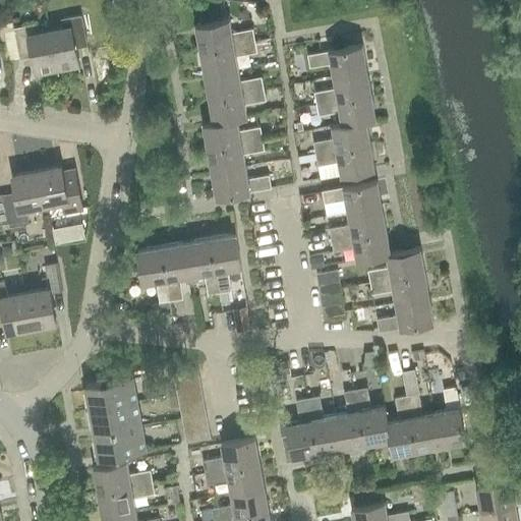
[(74,41),(87,39),(82,14),(61,18),(63,26),(50,30),(58,69),(79,65),(74,41)]
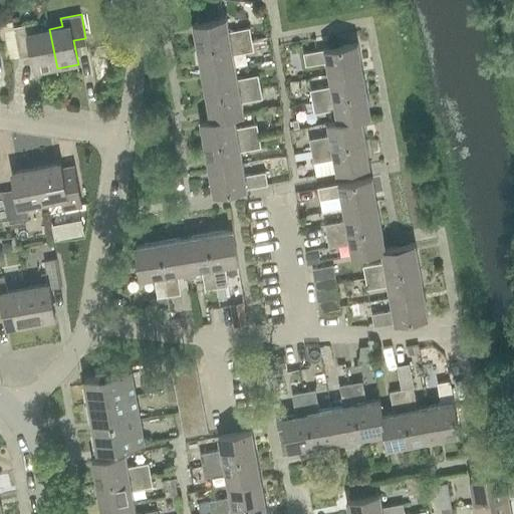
[(193,24),(198,48),(252,38),(250,28),(229,31),(227,18),(193,24)]
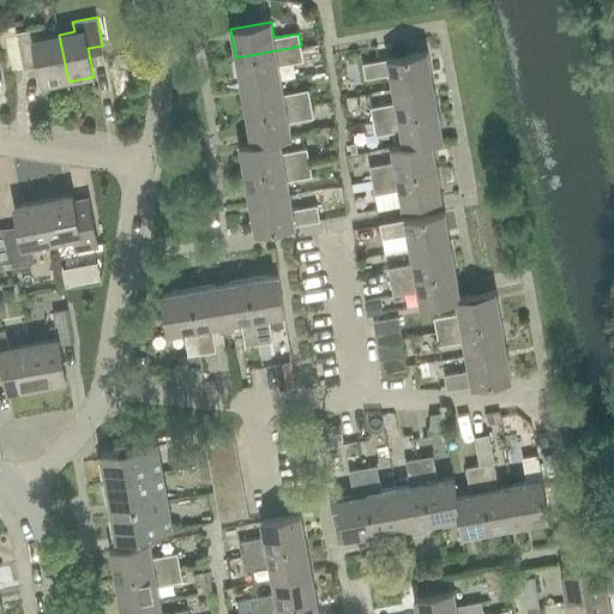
[(68,82),(59,35),(43,38),(42,28),(17,32),(23,61),(37,59),(42,86),(68,82)]
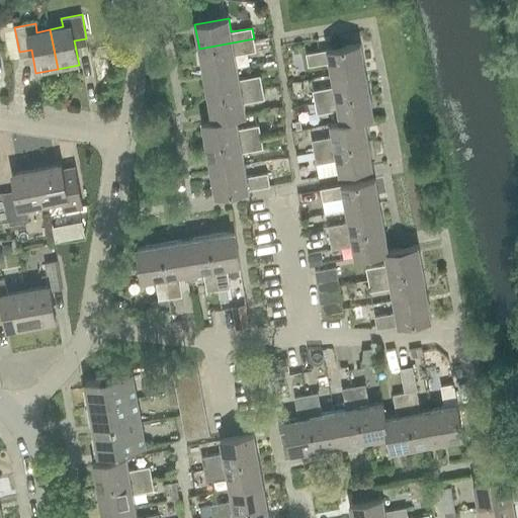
[(256,52),(254,38),(199,49),(203,73),(237,67),(235,55),(256,52)]
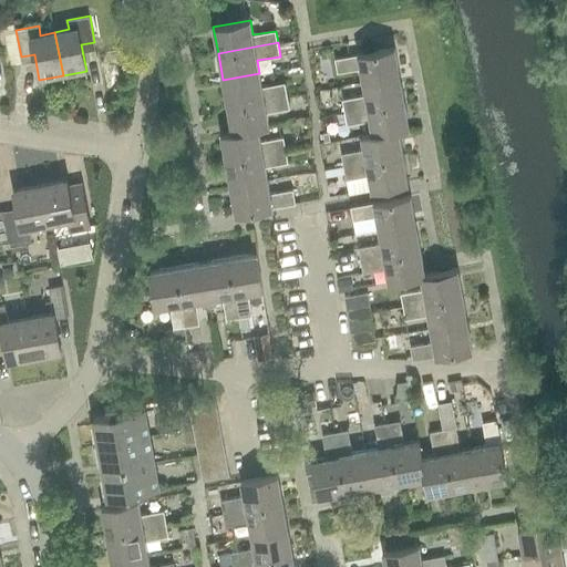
[(360,69),(363,81),(400,74),(394,48),(336,59),(338,73),(360,69)]
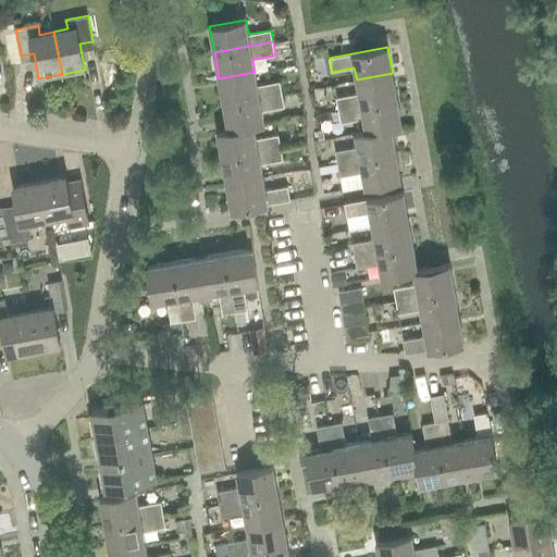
[(128,52),(120,54),(122,66),(131,65),(128,52)]
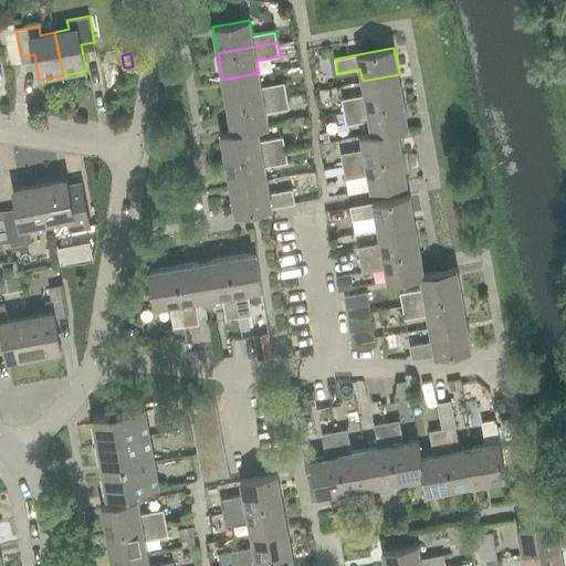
[(262,87),(259,73),(222,80),(228,106),(286,95),(284,83),(262,87)]
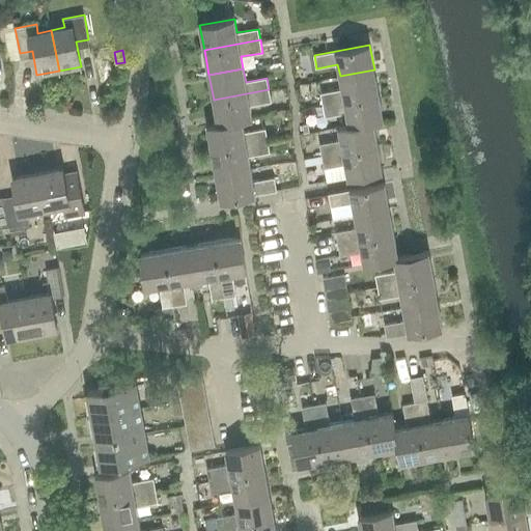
[(379,94),(374,70),(340,76),(342,89),(320,93),(323,105),(379,94)]
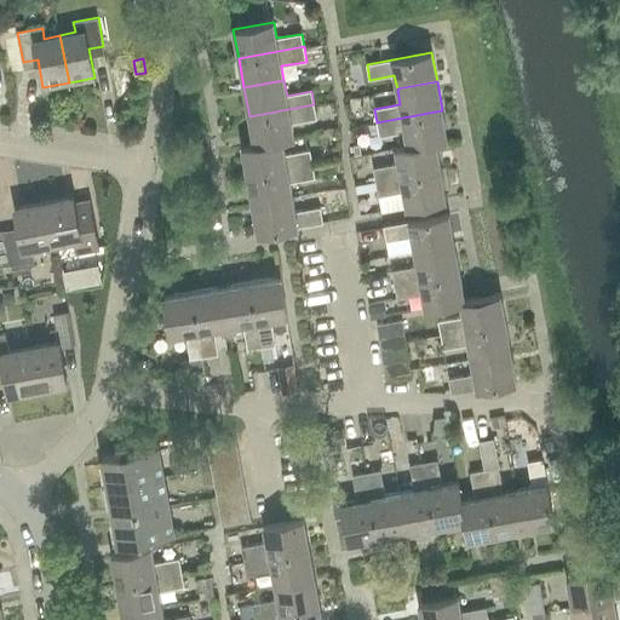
[(316,119),(314,104),(250,116),(254,144),(254,145),(282,141),(294,139),(292,124),(316,119)]
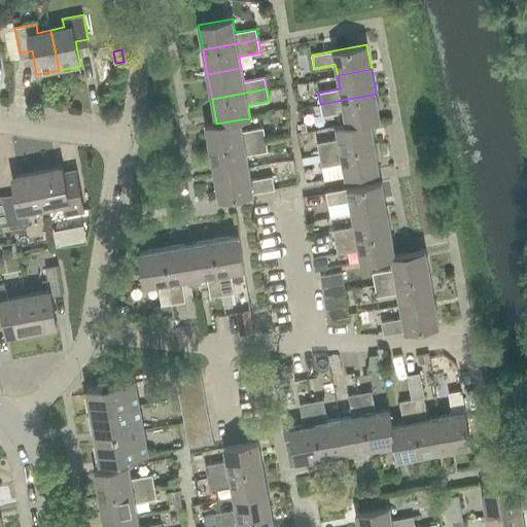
[(381,119),(376,94),(320,104),(323,116),(344,112),(346,124),(346,125),(371,120),(371,121),(381,119)]
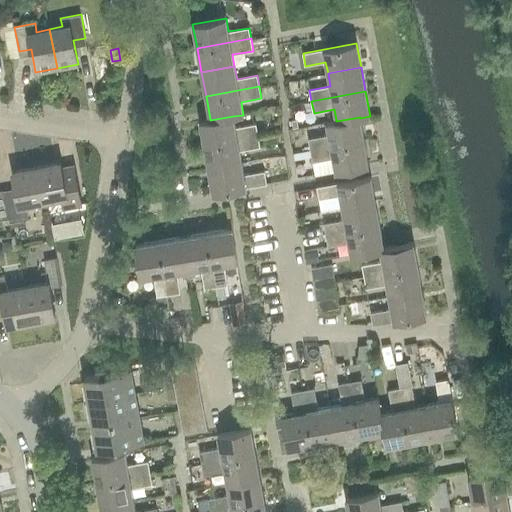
[(235,128),(233,116),(210,120),(210,119),(200,120),(204,146),(258,136),(256,124),(235,128)]
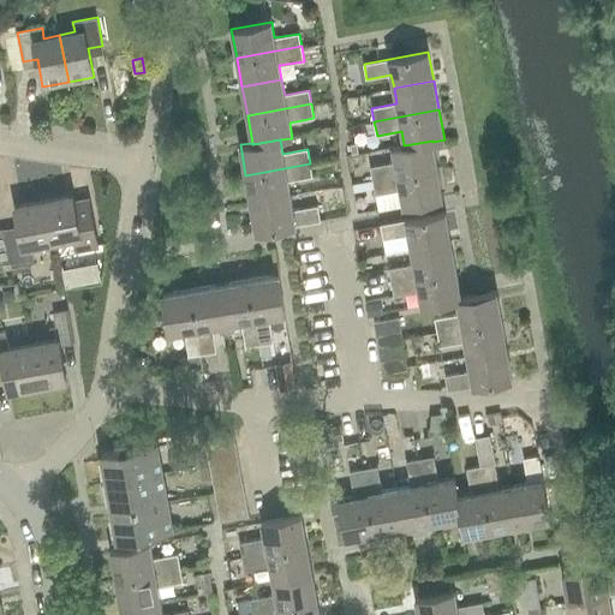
[(437,169),(433,142),(433,141),(404,145),(404,144),(392,147),(395,162),(370,167),(372,181),(437,169)]
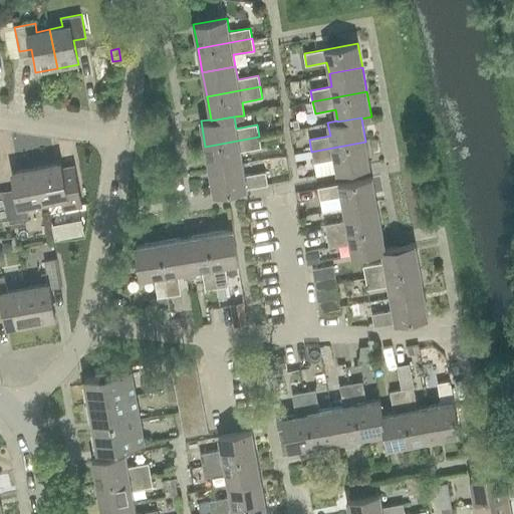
[(261,148),(259,137),(205,147),(210,170),(243,165),(240,152),(261,148)]
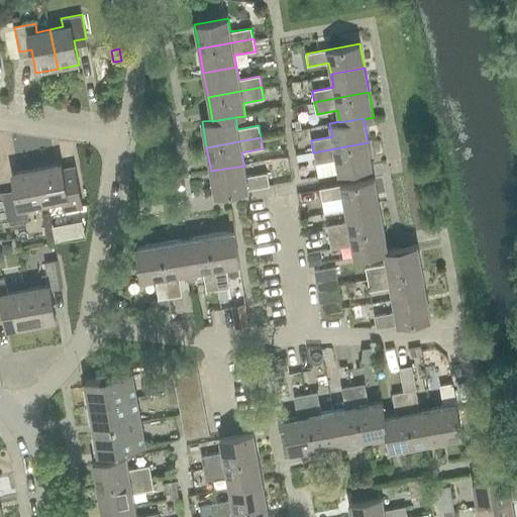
[(373,167),(368,142),(313,152),(315,164),(336,160),(338,173),(373,167)]
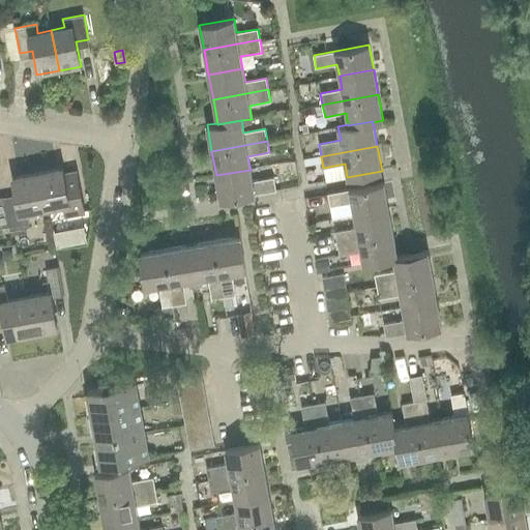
[(62,168),(37,173),(45,208),(69,204),(71,214),(84,212),(79,183),(66,185),(62,168)]
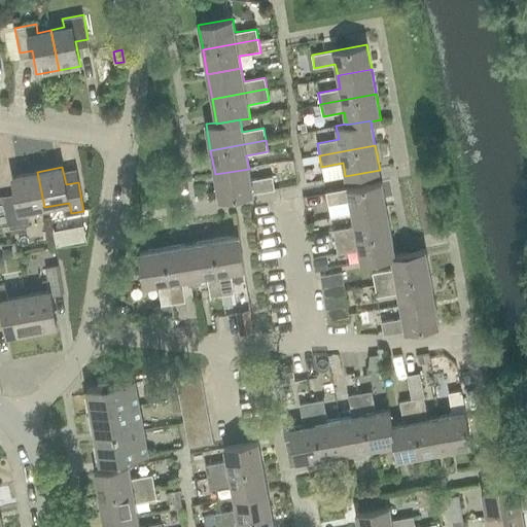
[(251,180),(249,169),(215,174),(219,199),(275,189),(272,176),(251,180)]
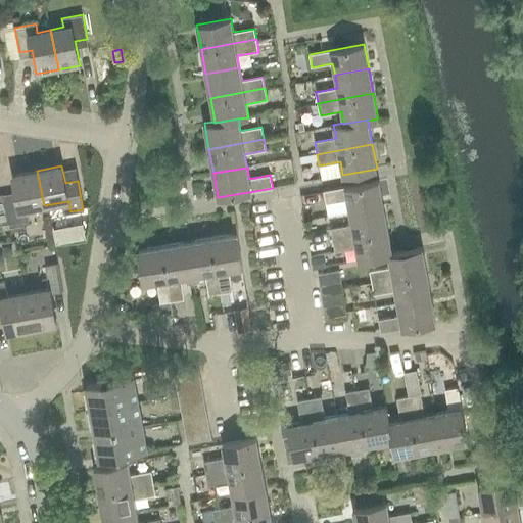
[(44,205),(37,171),(12,176),(16,193),(4,195),(9,224),(22,221),(20,210),(44,205)]
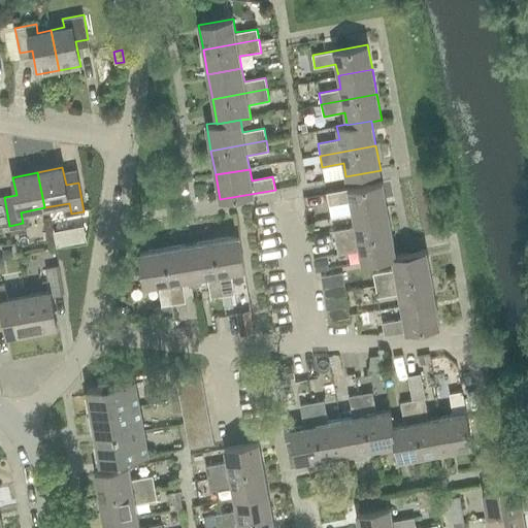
[(351,202),(353,215),(387,207),(383,183),(327,193),(329,205),(351,202)]
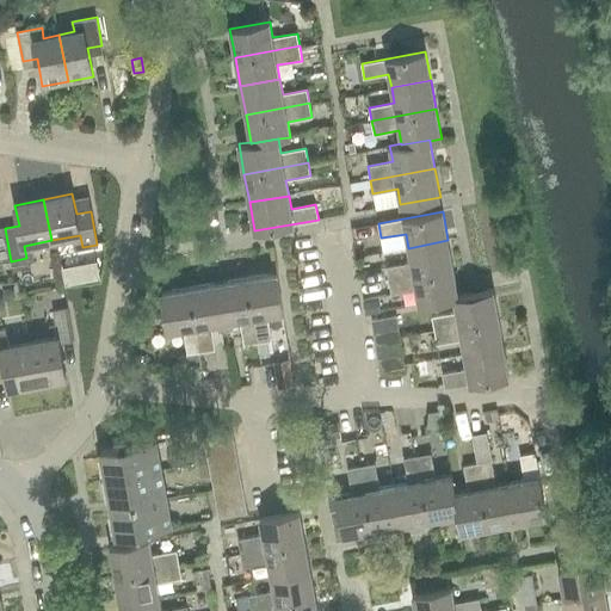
[(0,263),(11,261),(5,228),(0,228),(0,263)]
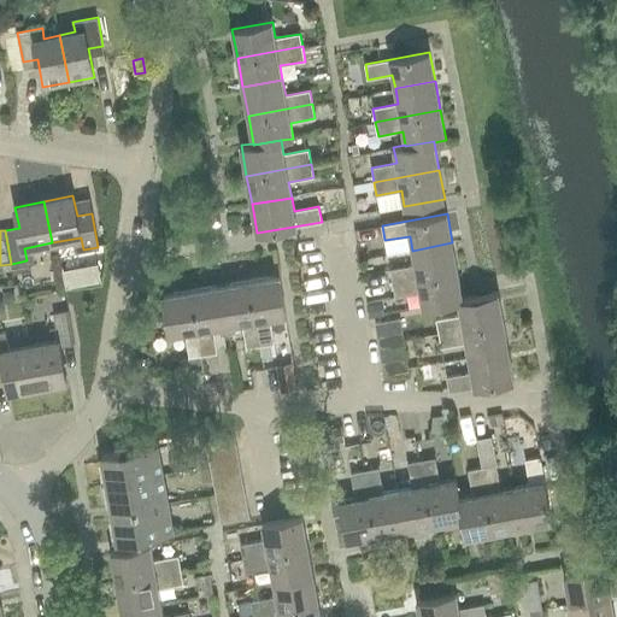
[(458,272),(452,242),(412,251),(415,265),(391,270),(393,285),(458,272)]
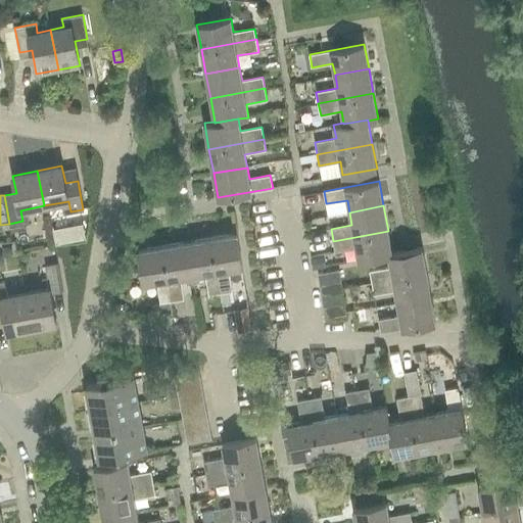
[(90,223),(90,215),(78,216),(79,224),(90,223)]
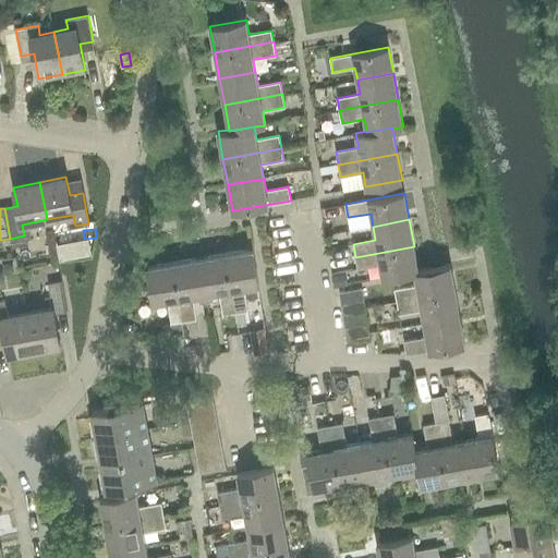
[(88,241),(74,244),(76,257),(92,254),(88,241)]
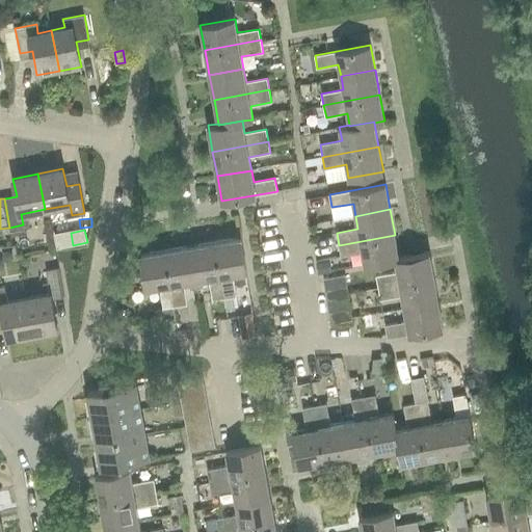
[(399,258),(395,235),(339,245),(341,257),(362,253),(365,266),(396,261),(395,258),(399,258)]
